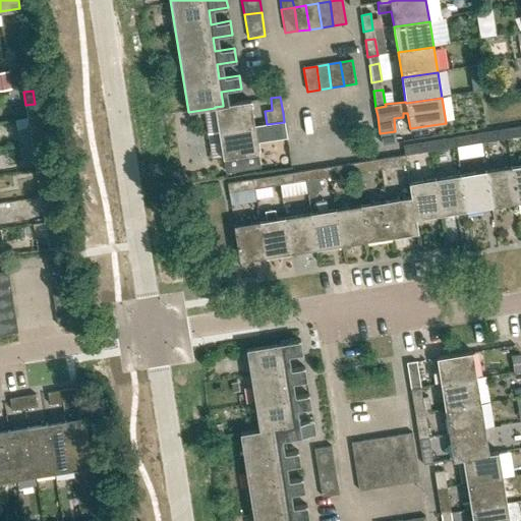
[(254,126),(250,101),(223,105),(223,106),(215,107),(215,108),(219,132),(254,126)]
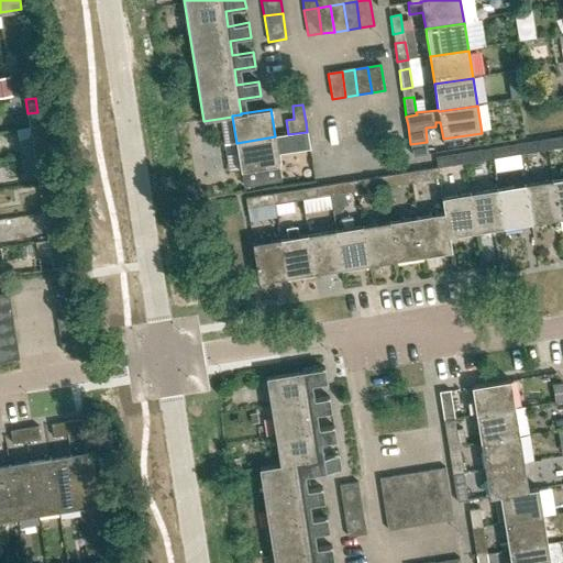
[(278,155),(310,150),(307,132),(288,134),(275,136),(236,143),(241,172),(279,165),(278,155)]
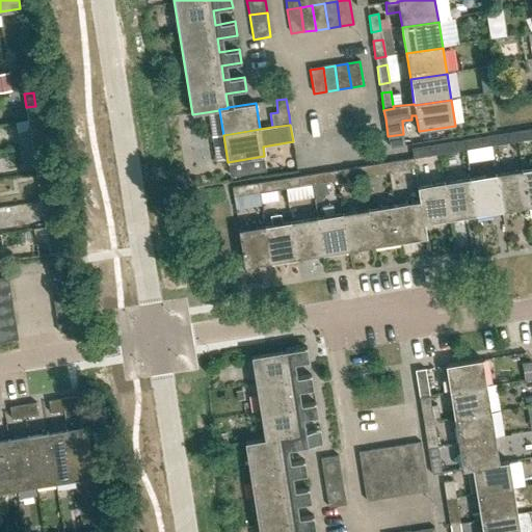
[(29,128),(32,148),(42,145),(38,127),(29,128)]
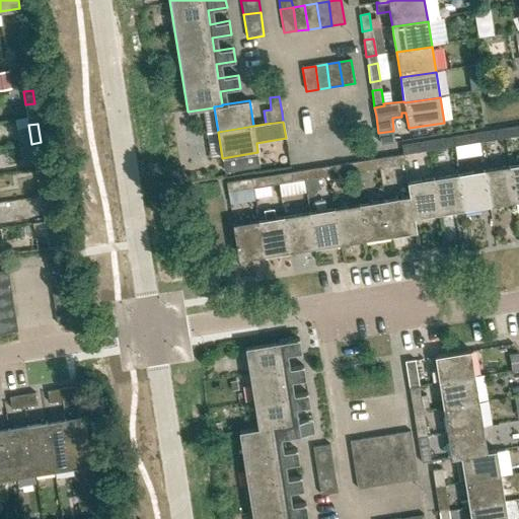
[(504,139),(518,136),(518,129),(518,127),(502,130),(504,139)]
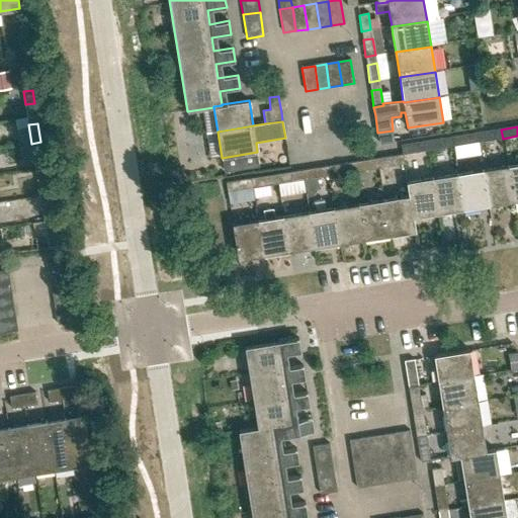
[(478,143),(494,140),(493,131),(476,134),(478,143)]
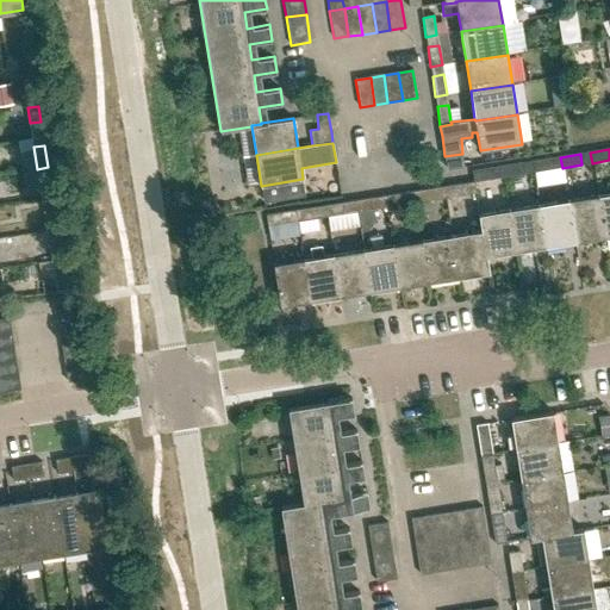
[(533,173),(552,169),(551,159),(530,161),(533,173)]
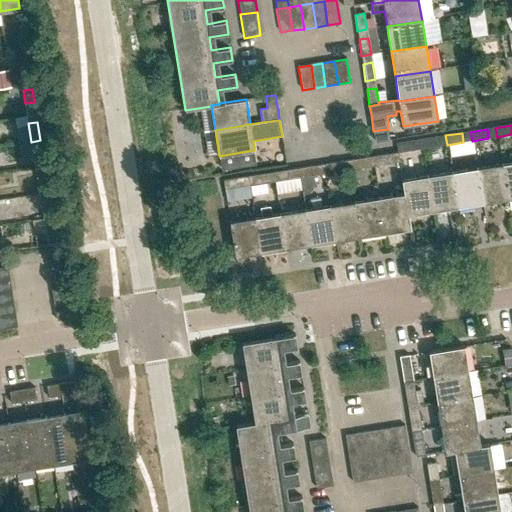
[(422,149),(438,146),(437,137),(420,139),(422,149)]
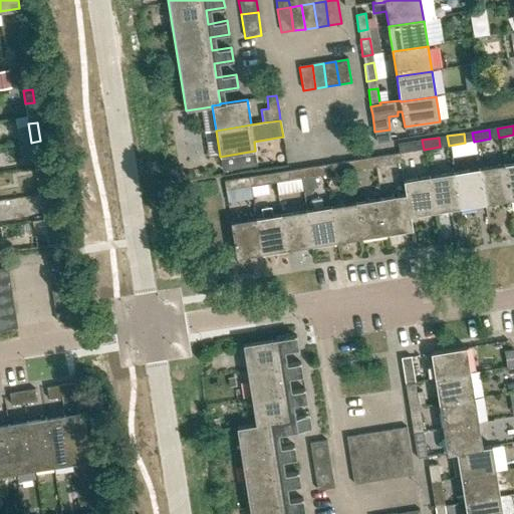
[(40,141),(31,143),(34,161),(43,159),(40,141)]
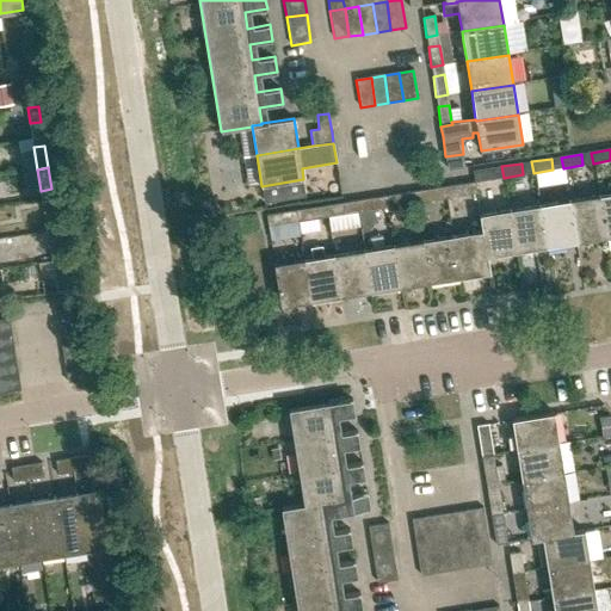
[(475,183),(493,179),(492,168),(473,171),(475,183)]
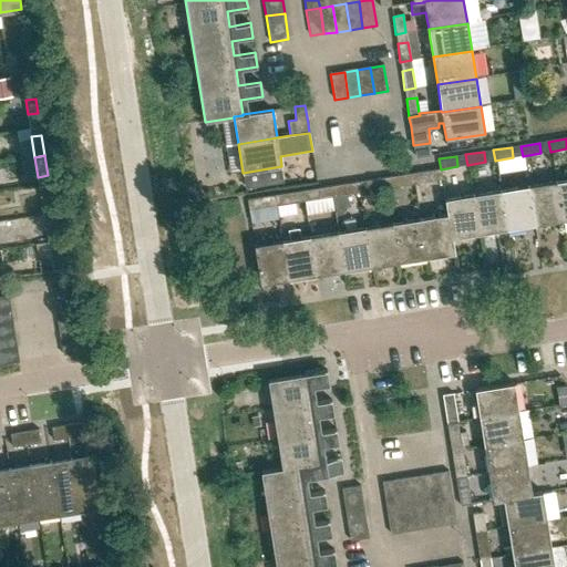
[(414,184),(432,181),(431,171),(413,174),(414,184)]
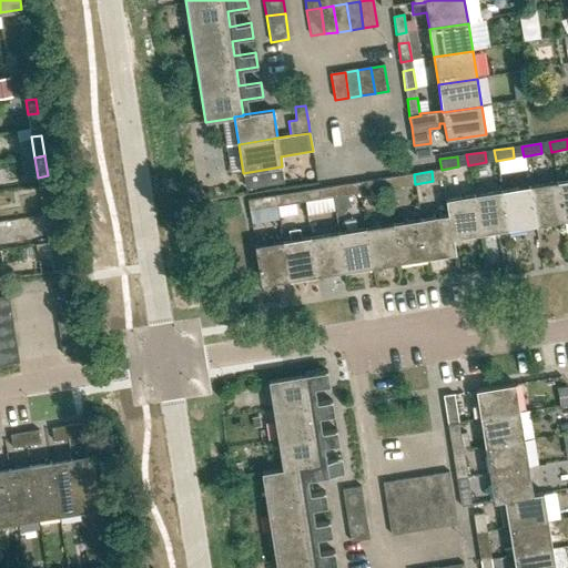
[(387,189),(405,185),(404,175),(386,179),(387,189)]
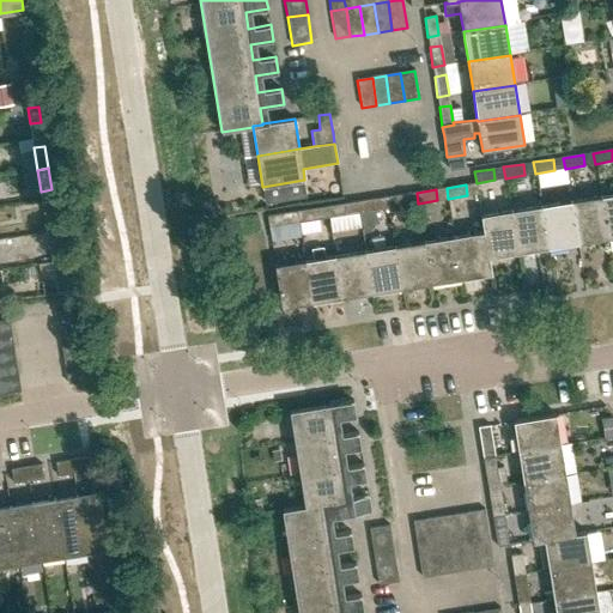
[(388,208),(407,205),(406,194),(387,198),(388,208)]
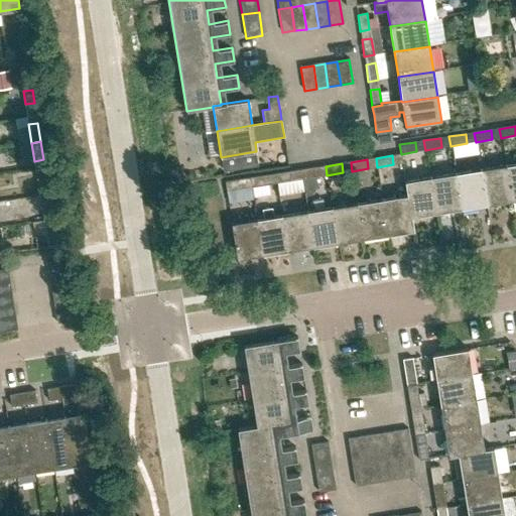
[(515,163),(505,165),(511,201),(515,200),(515,163)]
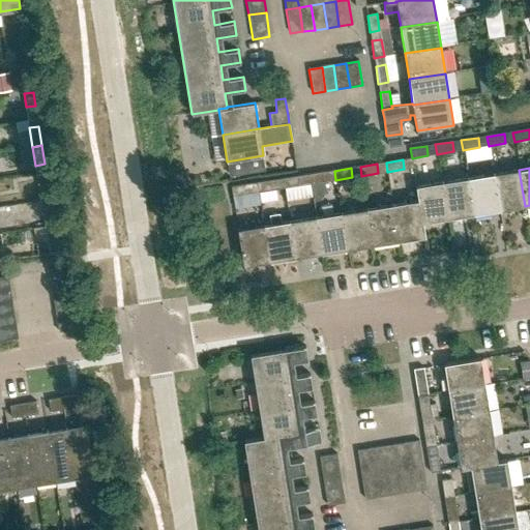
[(499,210),(525,206),(519,170),(493,174),(499,210)]
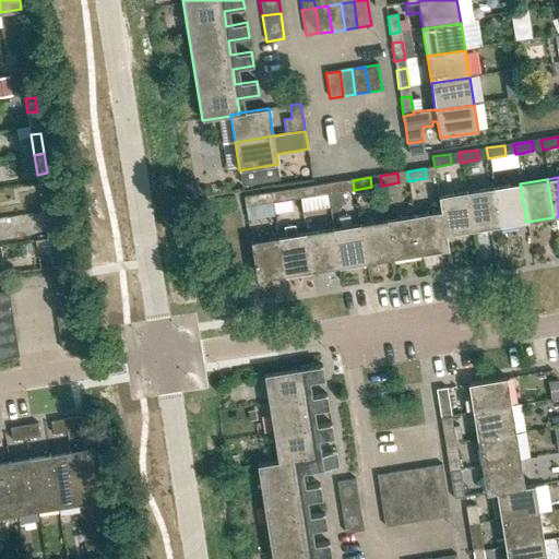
[(326,194),(345,191),(343,181),(325,183),(326,194)]
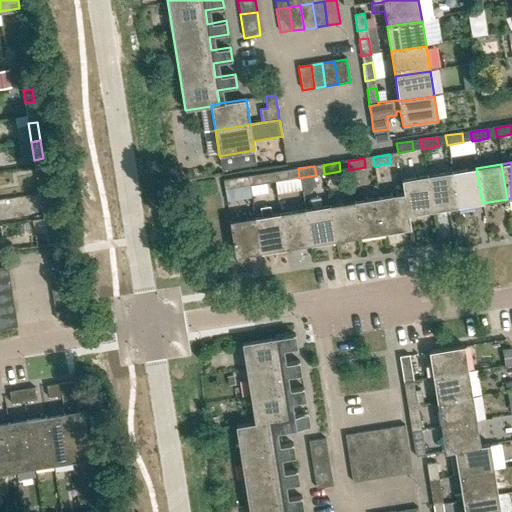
[(457,207),(482,203),(476,168),(451,172),(457,207)]
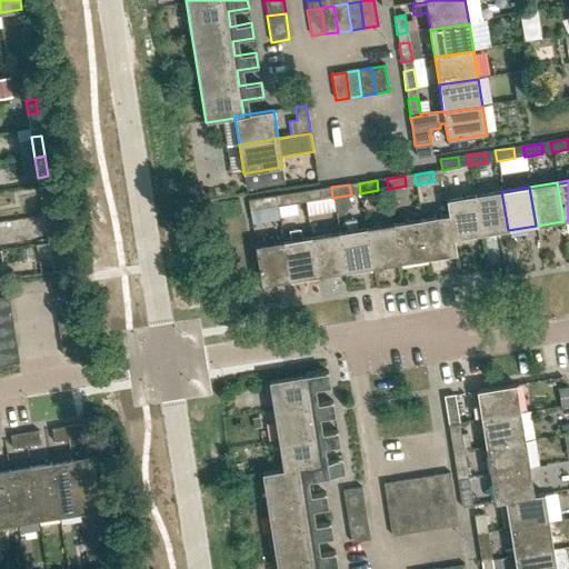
[(305,202),(323,199),(321,189),(303,192),(305,202)]
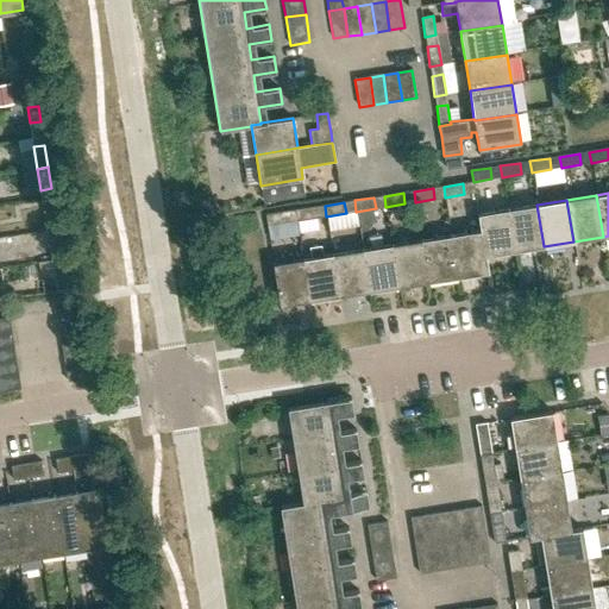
[(514,251),(544,246),(537,205),(507,209),(514,251)]
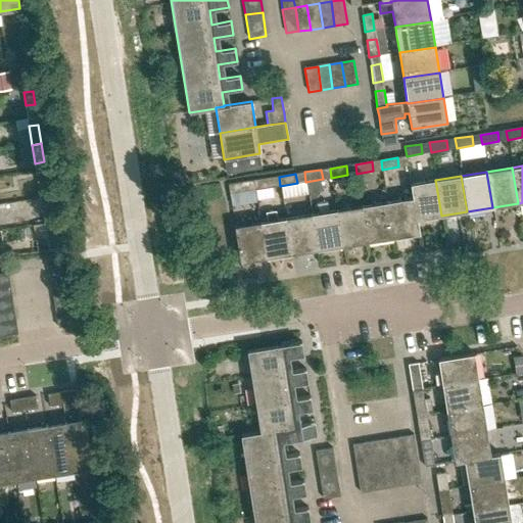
[(40,197),(49,195),(47,177),(37,179),(40,197)]
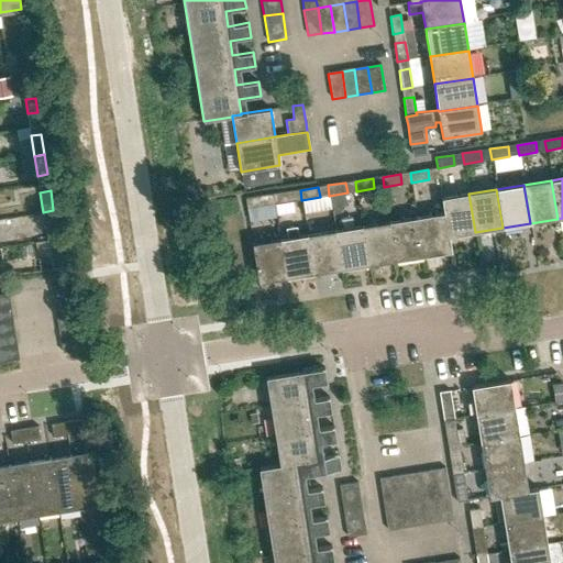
[(274,205),(293,201),(290,191),(273,194),(274,205)]
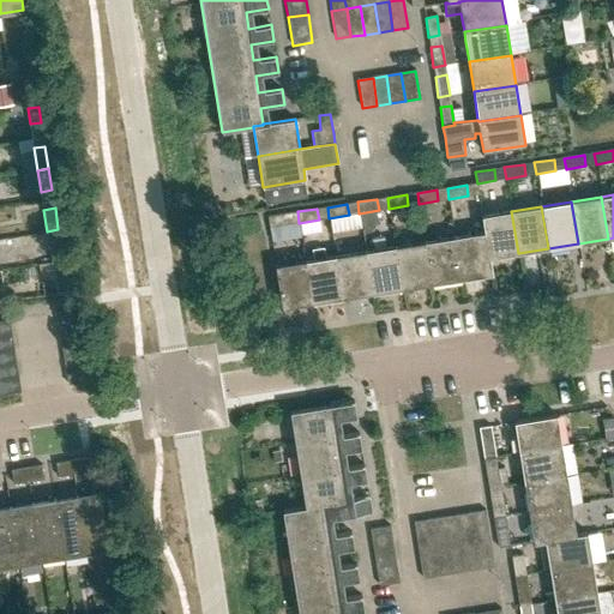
[(379,210),(359,214),(362,232),(372,230),(380,218),(379,210)]
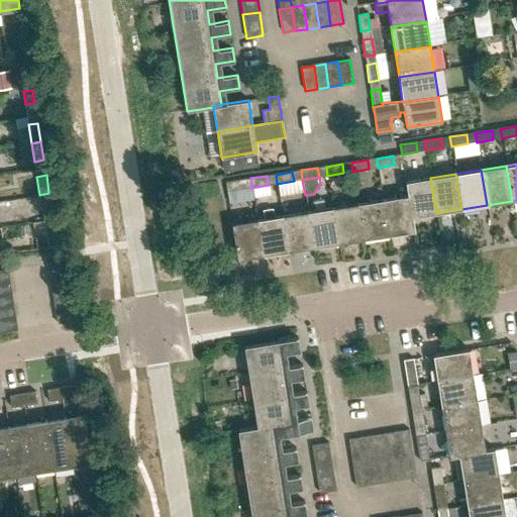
[(412,217),(436,213),(430,178),(405,182),(408,196),(412,218),(412,217)]
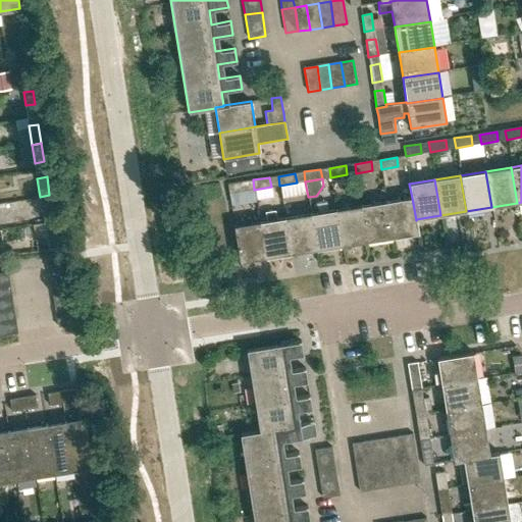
[(228,194),(228,193),(246,191),(244,181),(226,184),(228,194)]
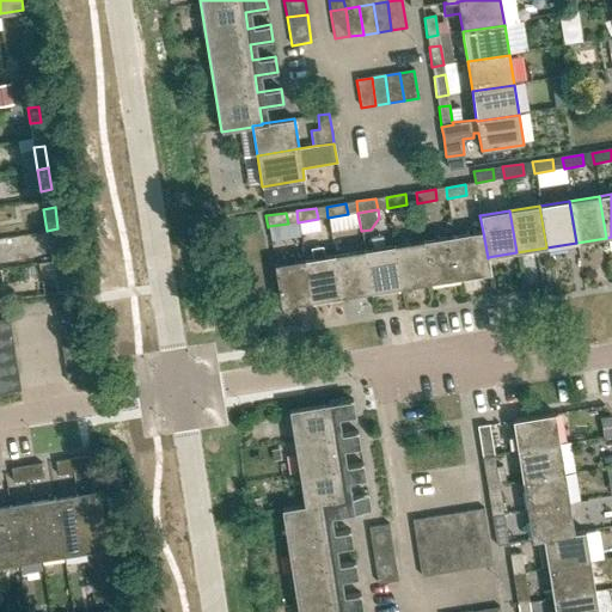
[(57,228),(47,231),(50,252),(61,250),(57,228)]
